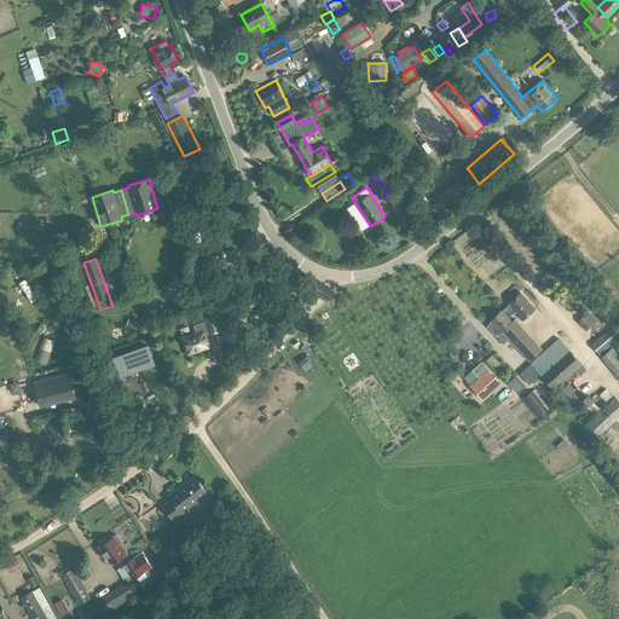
[(520,293),(508,304),(508,305),(514,311),(514,312),(521,318),(522,320),(536,308),(533,307),(520,293)]
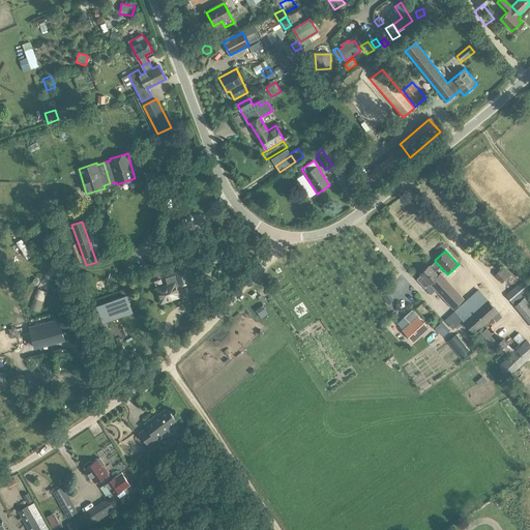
[(421,275),(417,280),(425,289),(425,288),(429,285),(430,284),(436,290),(445,300),(453,308),(464,299),(458,292),(455,290),(440,273),(438,275),(435,271),(440,267),(440,266),(435,261),(430,266),(430,265),(419,274),(421,275)]
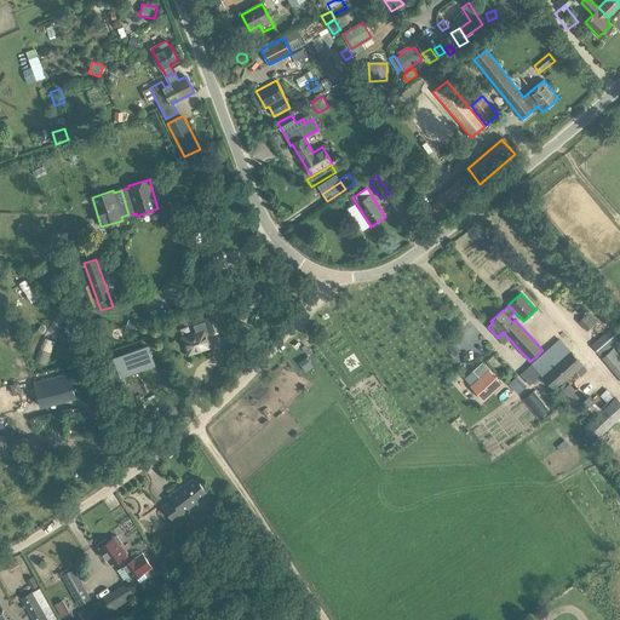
[(202,351),(202,349),(210,346),(205,331),(210,329),(211,333),(222,329),(217,315),(206,319),(206,321),(194,326),(196,333),(183,338),(189,354),(196,351),(199,352),(202,351)]
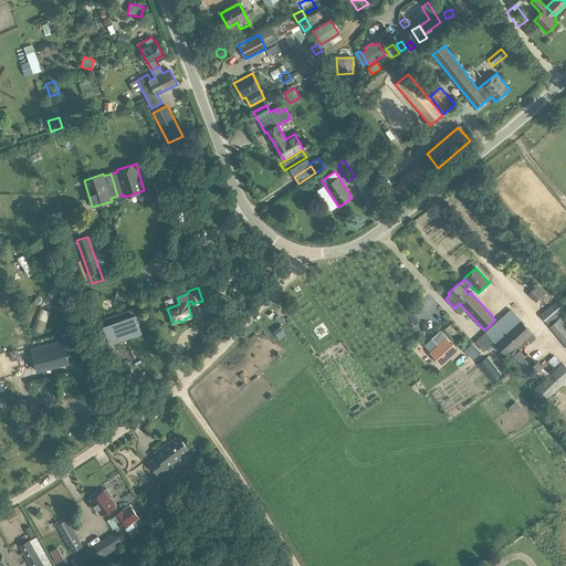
[(118,292),(116,299),(124,301),(126,294),(118,292)]
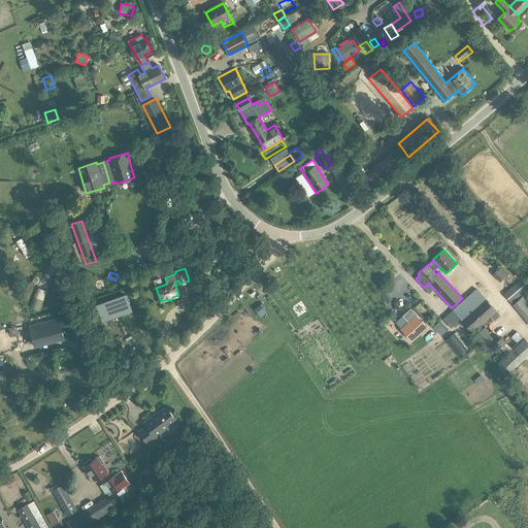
[(501,276),(494,282),(500,290),(507,285),(501,276)]
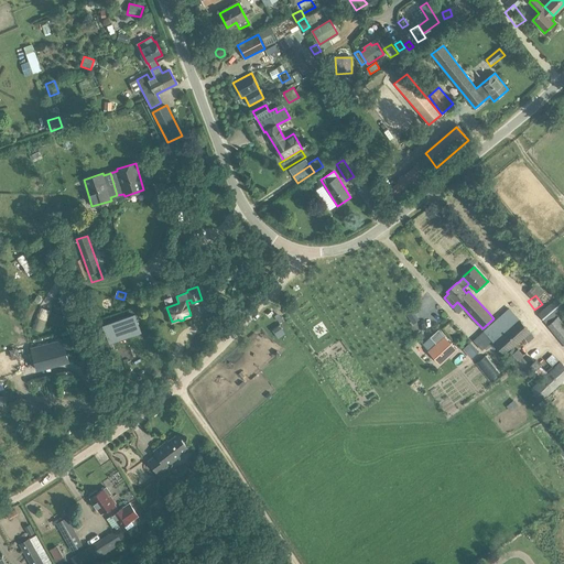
[(563,303),(559,296),(538,314),(546,323),(563,307),(563,303)]
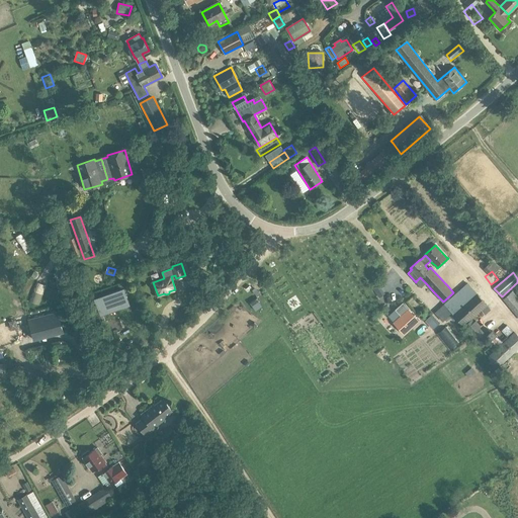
[(120,280),(94,289),(99,304),(125,293),(120,280)]
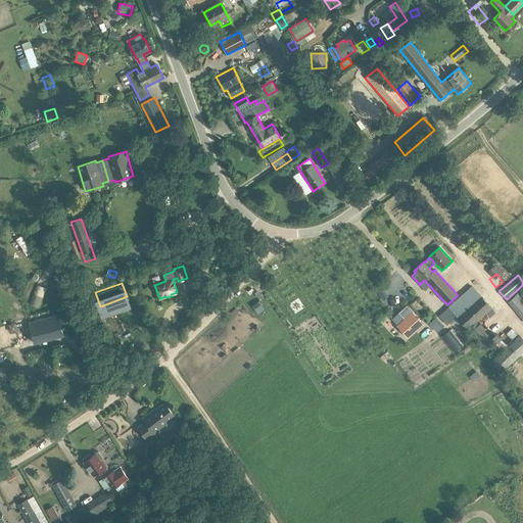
[(472,286),(448,306),(468,329),(476,322),(485,314),(489,318),(495,313),(491,308),(472,286)]
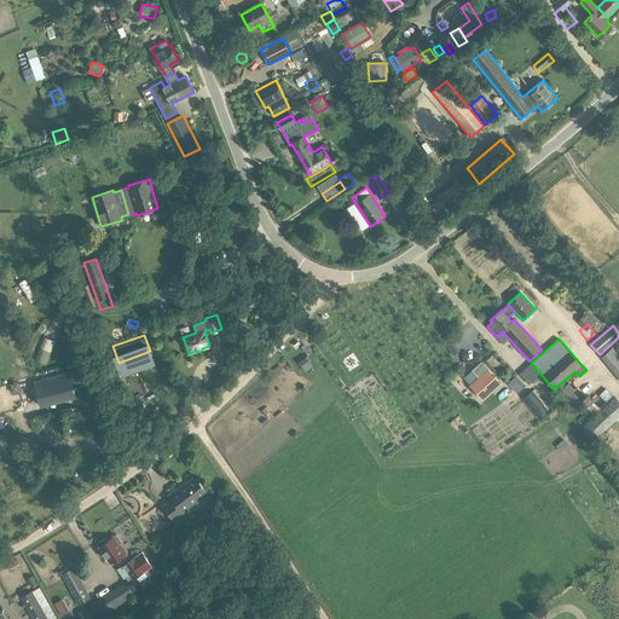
[(618,385),(618,363),(614,358),(602,366),(618,386),(618,385)]
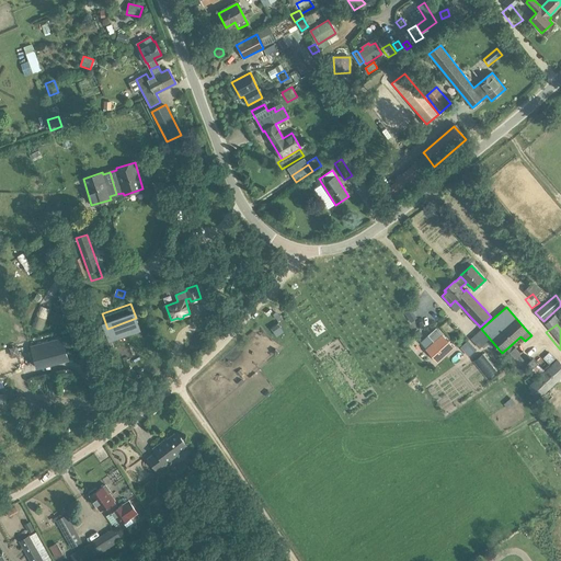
[(434,342),(425,350),(437,363),(454,347),(436,328),(428,335),(434,342)]
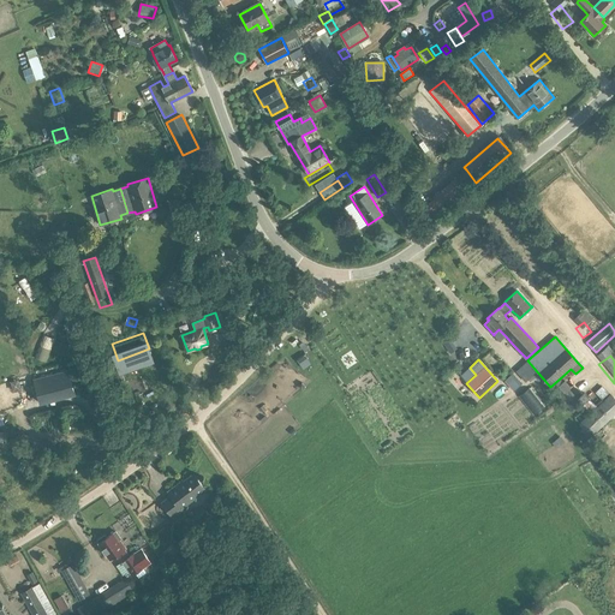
[(41,404),(76,394),(69,370),(34,381),(41,404)]
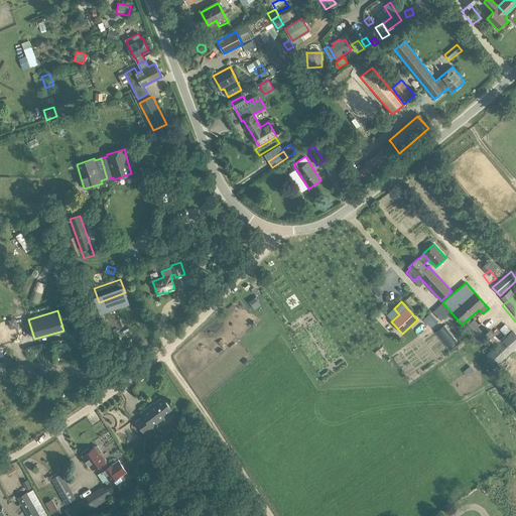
[(470,317),(462,325),(479,345),(483,341),(487,338),(484,334),(477,326),(479,325),(474,319),(473,320),(470,317)]
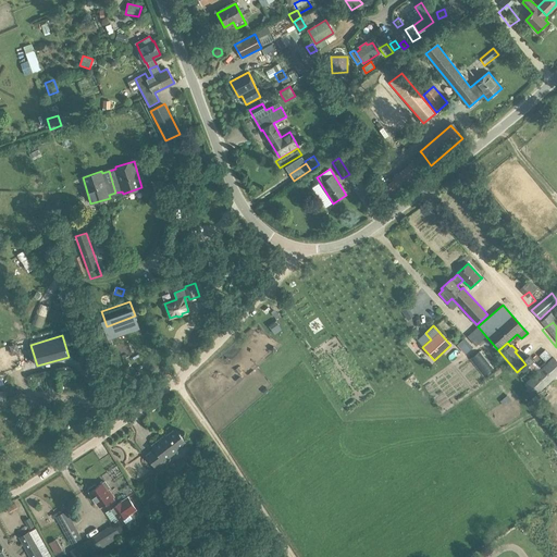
[(471,359),(479,353),(473,347),(466,354),(471,359)]
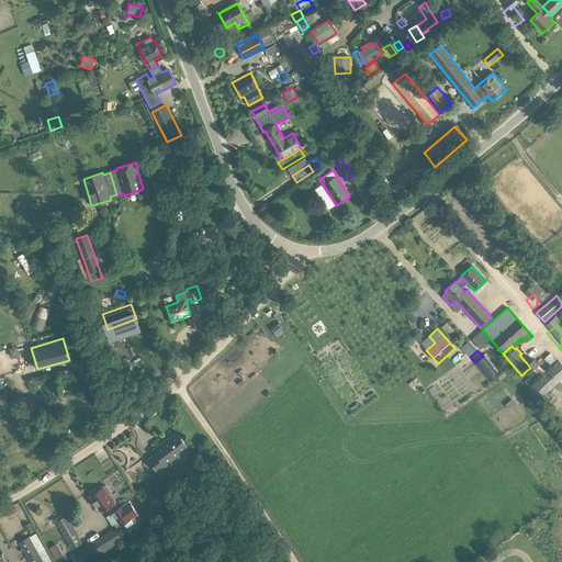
[(561,364),(558,360),(529,388),(540,398),(561,378),(561,364)]
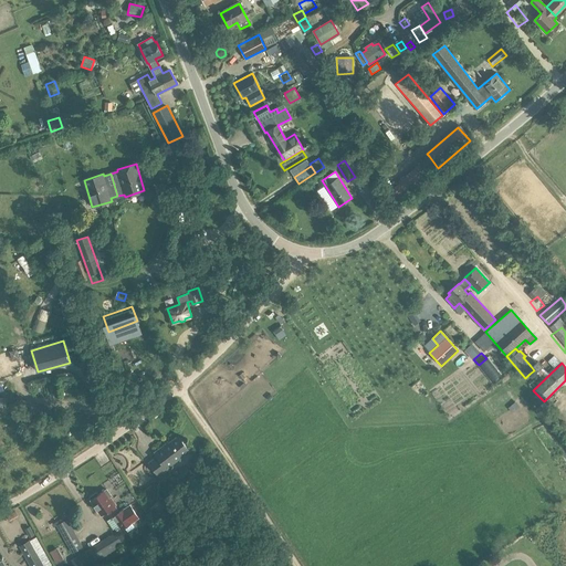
[(157,457),(149,463),(158,477),(167,470),(166,469),(190,451),(179,437),(167,447),(165,444),(154,453),(157,457)]
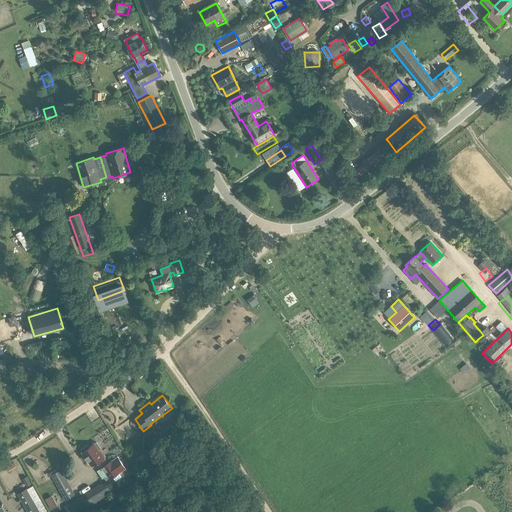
[(151,452),(151,451),(162,443),(157,437),(152,440),(151,439),(145,443),(146,445),(151,452)]
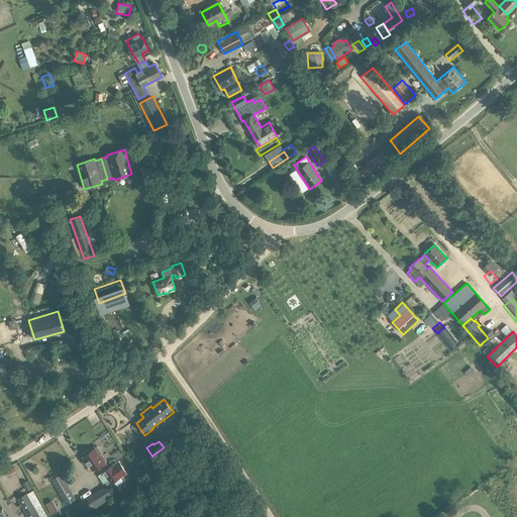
[(89,452),(88,450),(82,454),(92,471),(100,467),(103,472),(109,468),(105,462),(106,462),(102,454),(97,447),(89,452)]
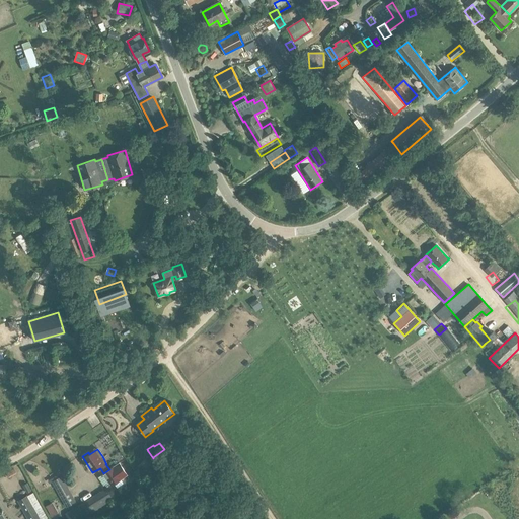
[(120,463),(109,469),(103,473),(109,483),(105,485),(108,489),(113,487),(112,485),(127,474),(120,463)]
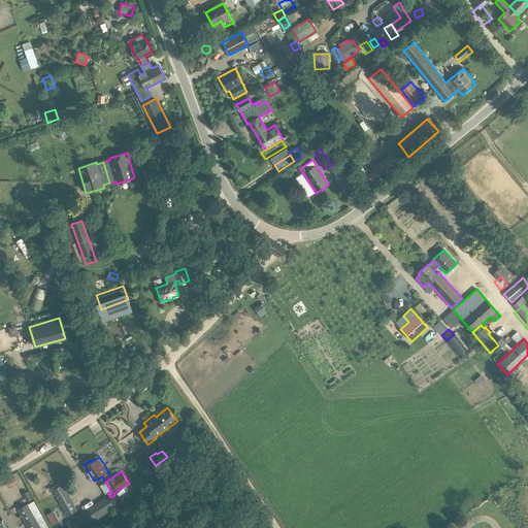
[(141,486),(152,476),(147,471),(137,481),(141,486)]
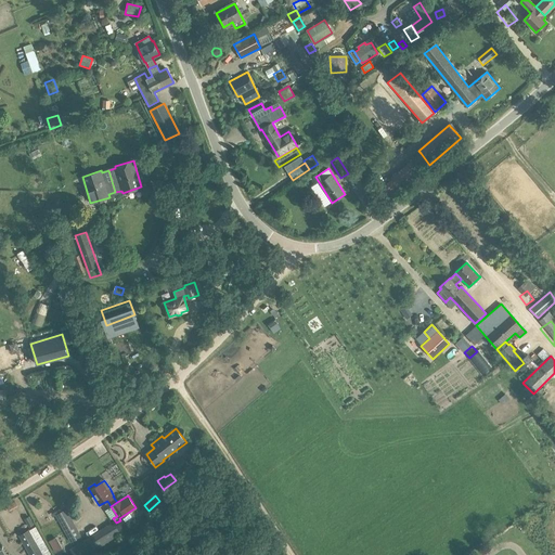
[(55,515),(71,542),(81,537),(66,510),(55,515)]
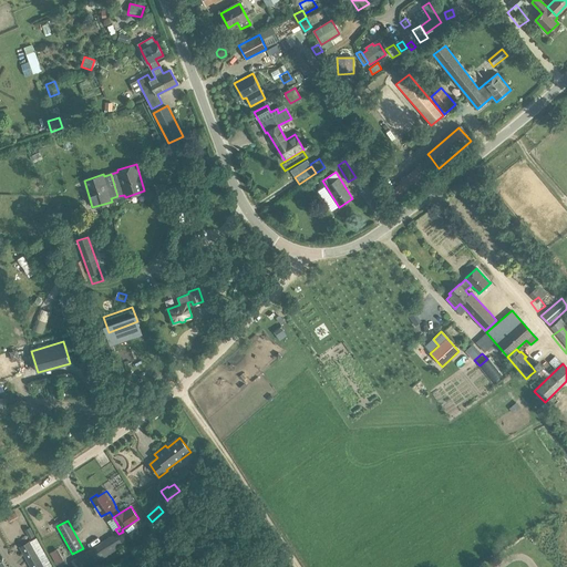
[(83,566),(116,547),(110,536),(78,557),(83,566)]
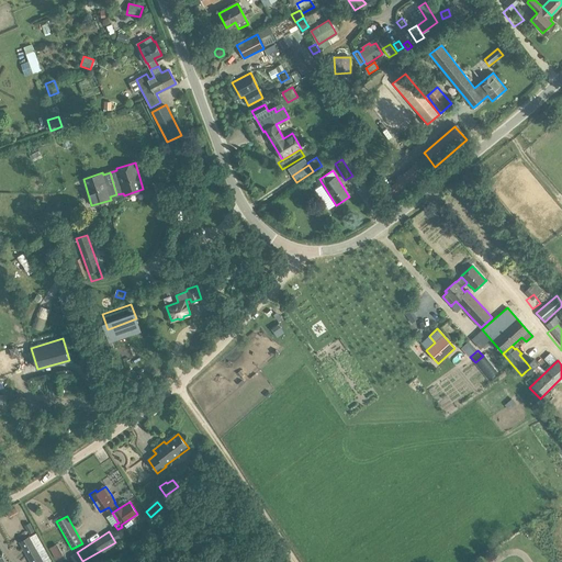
[(47,561),(33,535),(30,537),(43,561),(47,561)]
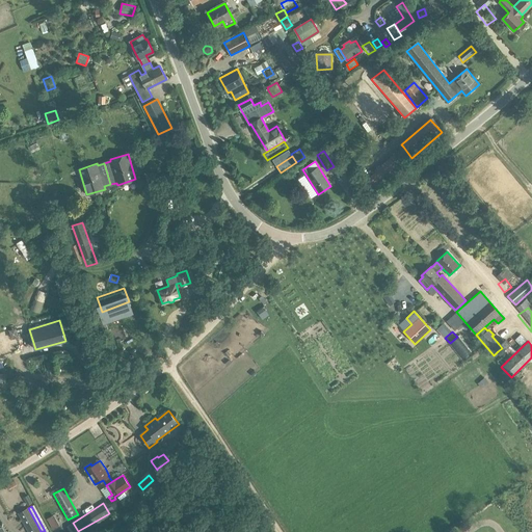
[(41,531),(28,508),(28,507),(18,512),(28,531),(41,531)]
